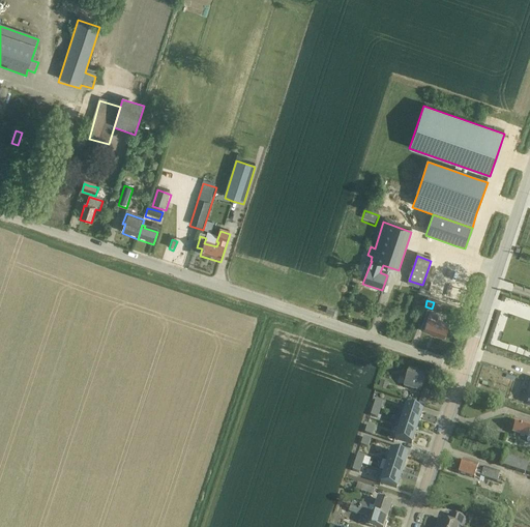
[(428,320),(423,333),(444,341),(448,327),(436,323),(438,319),(430,316),(428,320)]
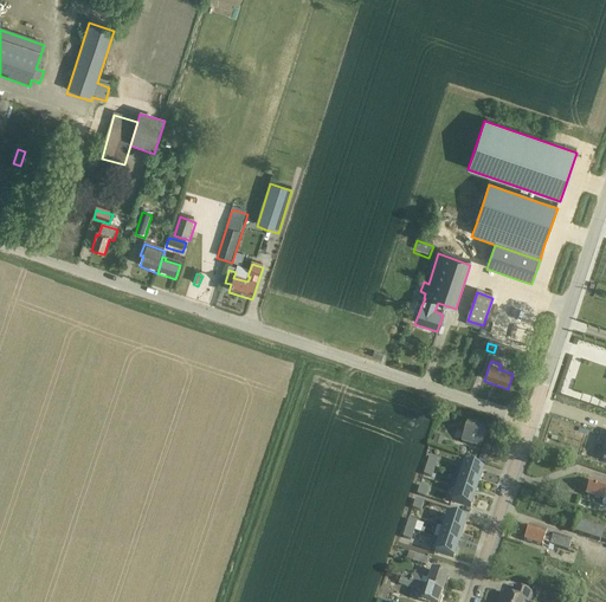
[(476,446),(482,448),(487,433),(468,427),(462,445),(475,450),(476,446)]
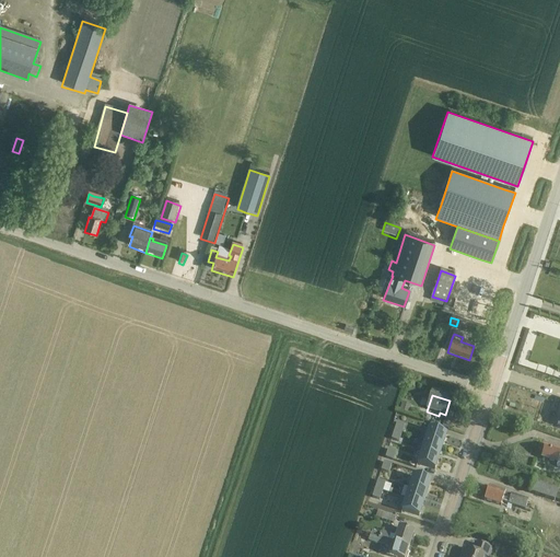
[(401,406),(399,415),(408,418),(411,409),(401,406)]
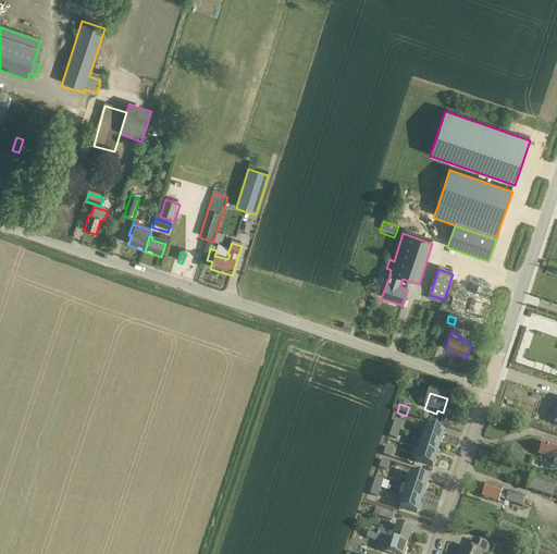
[(445,413),(440,428),(446,430),(446,428),(447,428),(452,415),(445,413)]
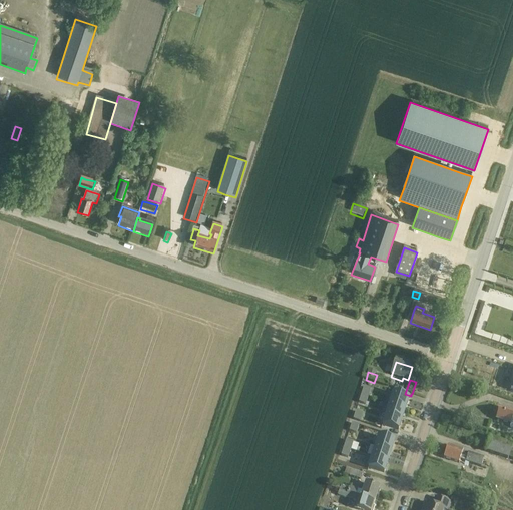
[(364,390),(362,398),(369,400),(371,392),(364,390)]
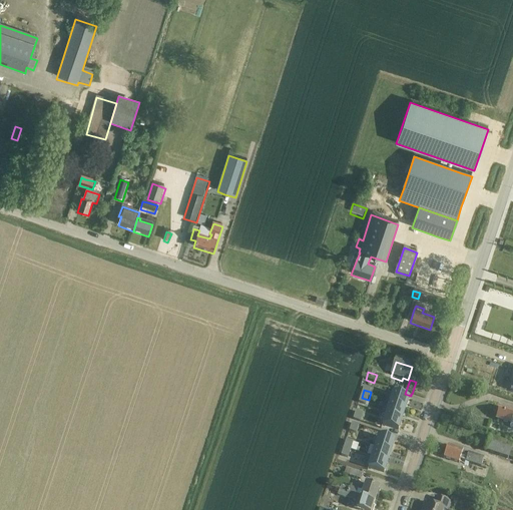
[(409,402),(399,399),(393,396),(389,407),(405,412),(409,402)]
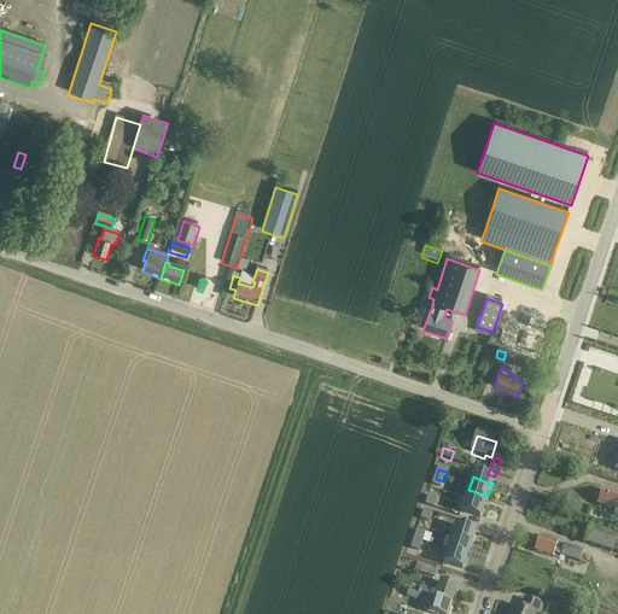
[(441,491),(444,481),(436,479),(432,487),(441,491)]
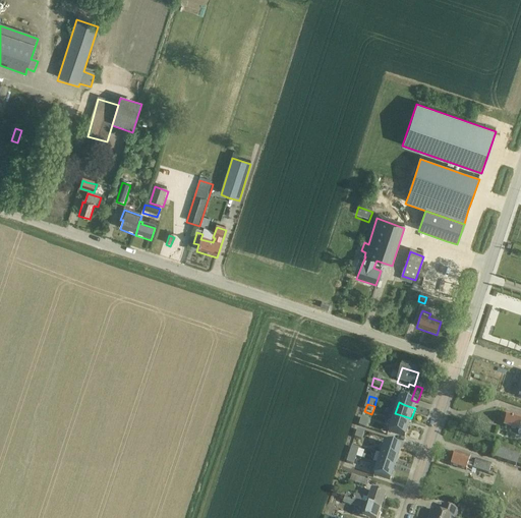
[(411,418),(395,413),(392,423),(408,429),(411,418)]
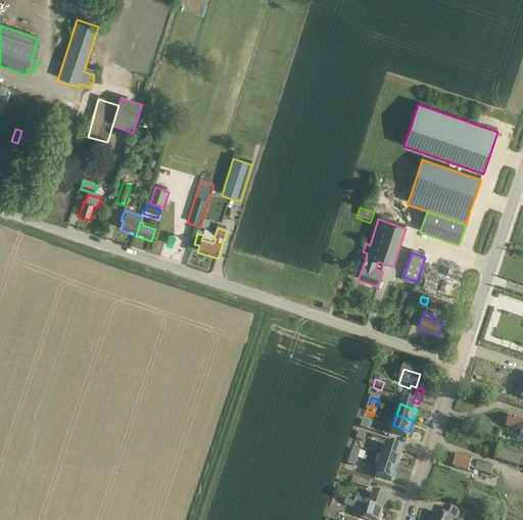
[(506,430),(515,433),(521,435),(520,438),(522,439),(522,422),(510,418),(506,430)]
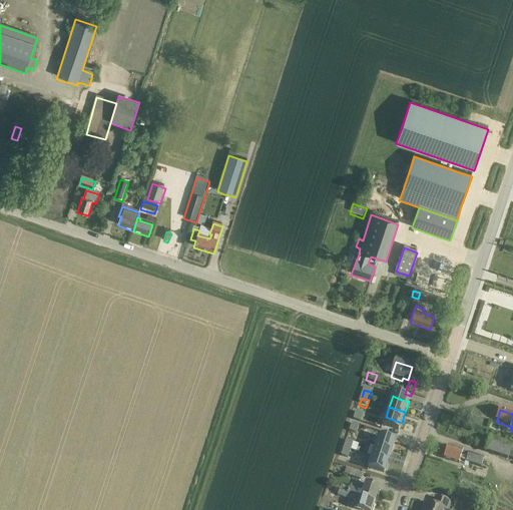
[(356,415),(354,422),(360,424),(363,416),(356,415)]
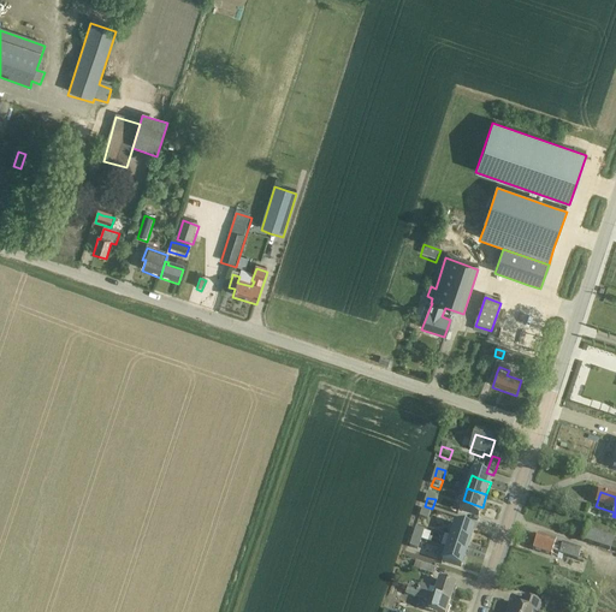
[(483,507),(463,500),(458,514),(478,520),(483,507)]
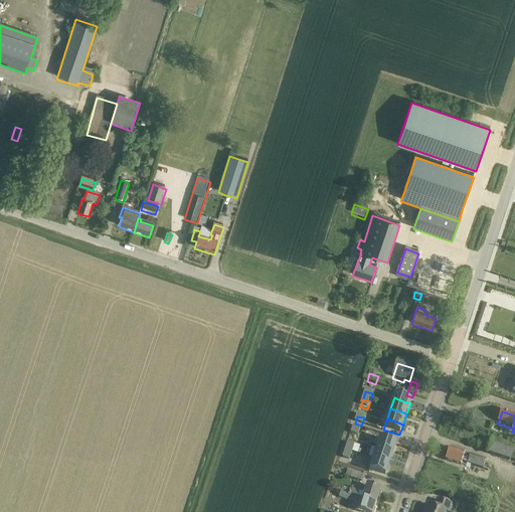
[(360,430),(353,428),(351,436),(358,438),(360,430)]
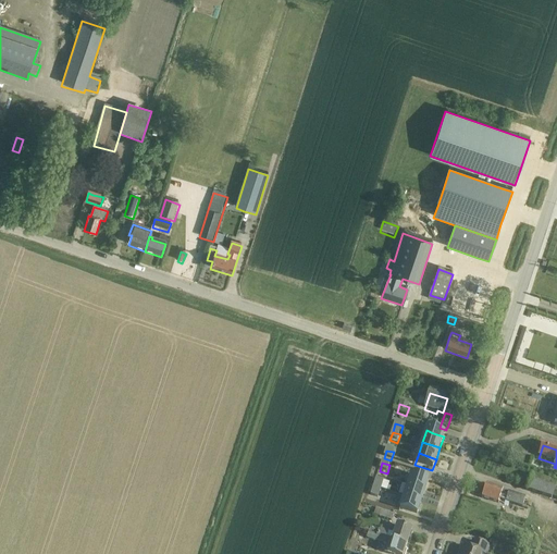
[(407,489),(424,494),(429,483),(410,477),(407,489)]
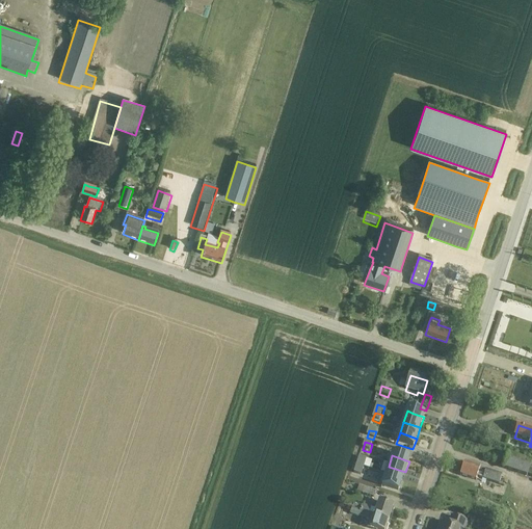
[(531,464),(508,455),(503,471),(527,480),(528,478),(531,480),(531,464)]
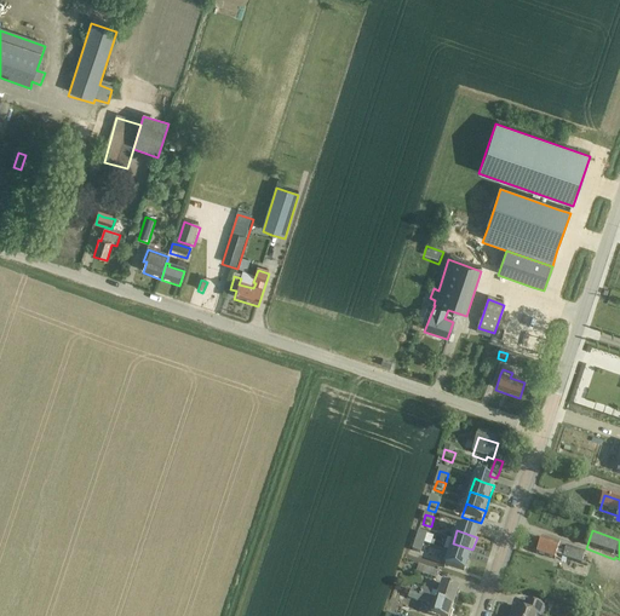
[(419,536),(415,545),(424,547),(426,539),(419,536)]
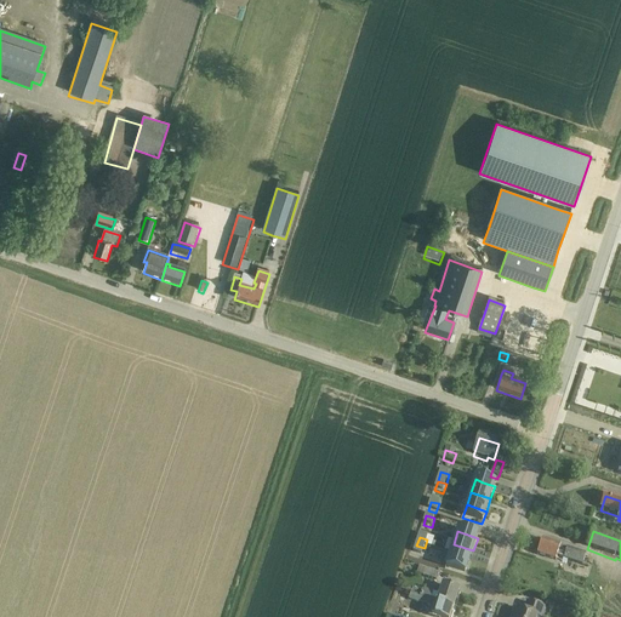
[(537,558),(548,561),(556,564),(557,559),(564,561),(582,569),(586,558),(542,543),(537,558)]
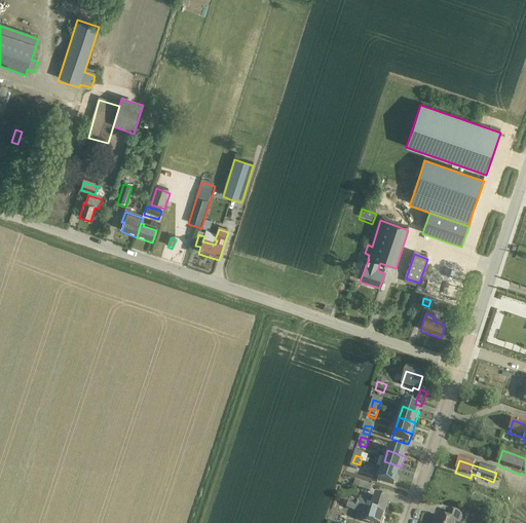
[(380,472),(398,478),(401,467),(384,461),(380,472)]
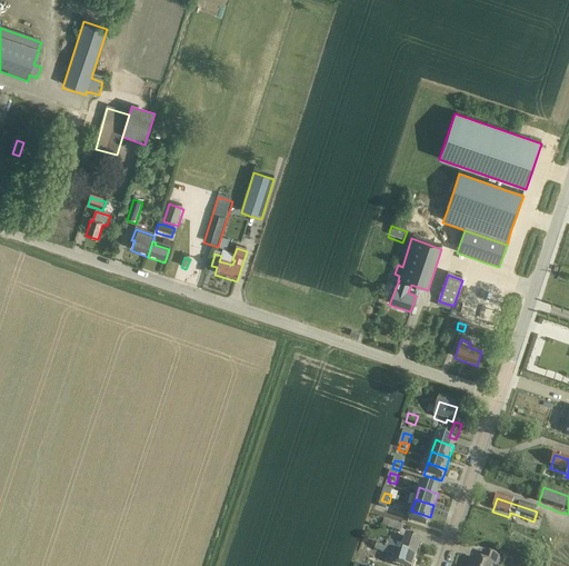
[(386,512),(389,503),(381,500),(379,508),(386,512)]
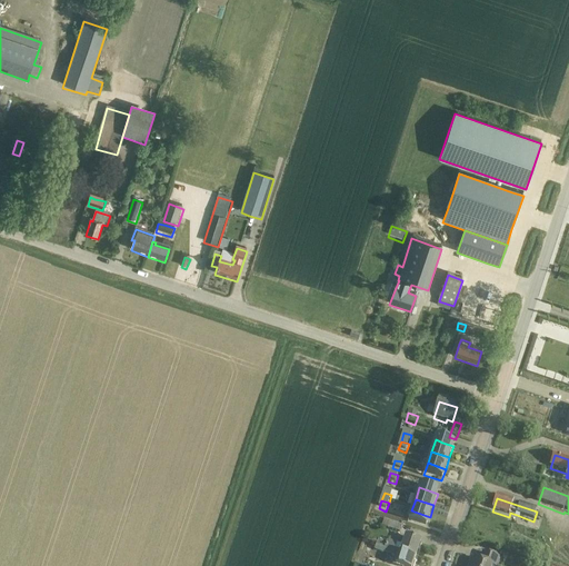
[(408,523),(416,525),(426,528),(430,517),(411,510),(408,523)]
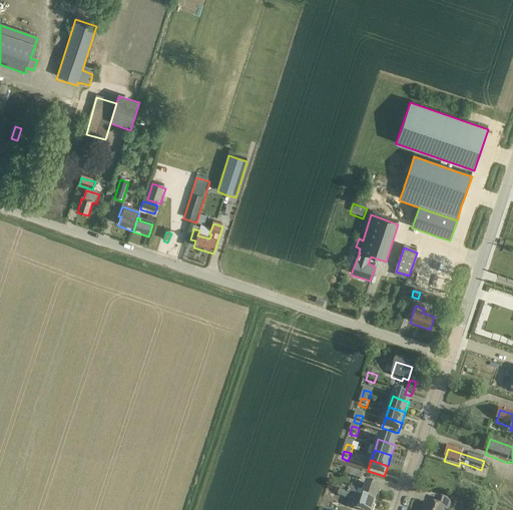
[(347,472),(345,477),(361,482),(363,477),(347,472)]
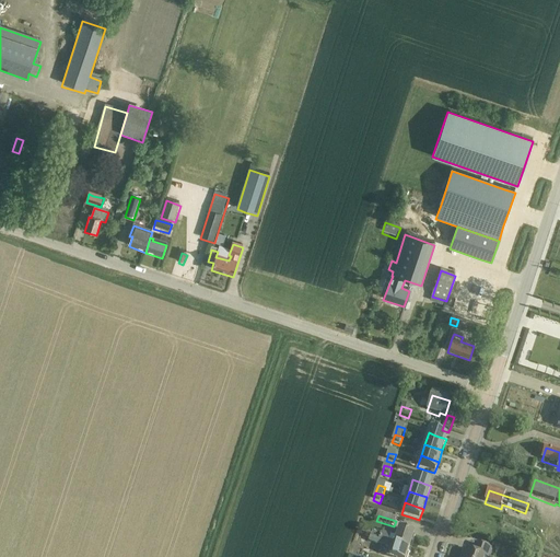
[(394,545),(409,550),(413,536),(398,531),(394,545)]
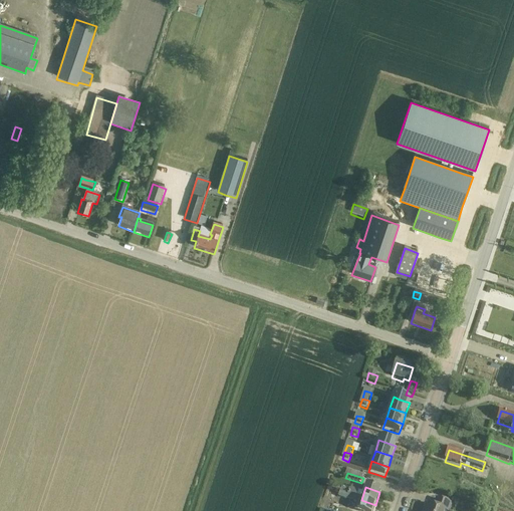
[(373,510),(375,505),(361,500),(355,498),(348,495),(340,493),(338,499),(349,502),(349,501),(354,503),(356,503),(354,510),(373,510)]
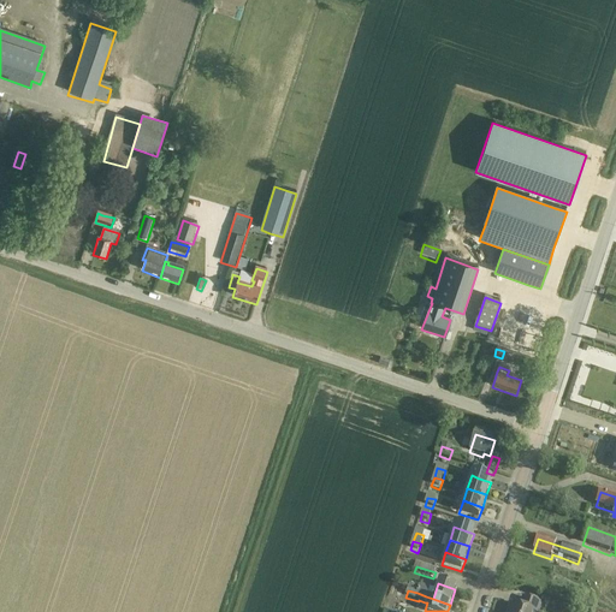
[(537,611),(539,606),(534,605),(522,601),(520,610),(513,607),(510,611),(537,611)]
